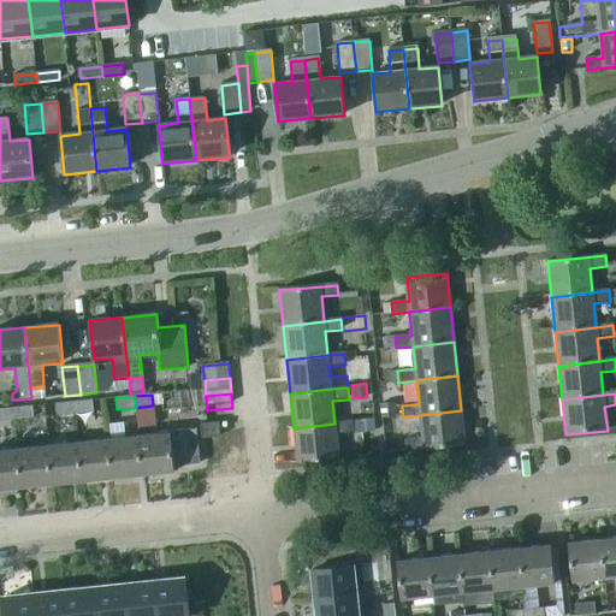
[(76,414),(93,413),(92,401),(75,403),(76,414)]
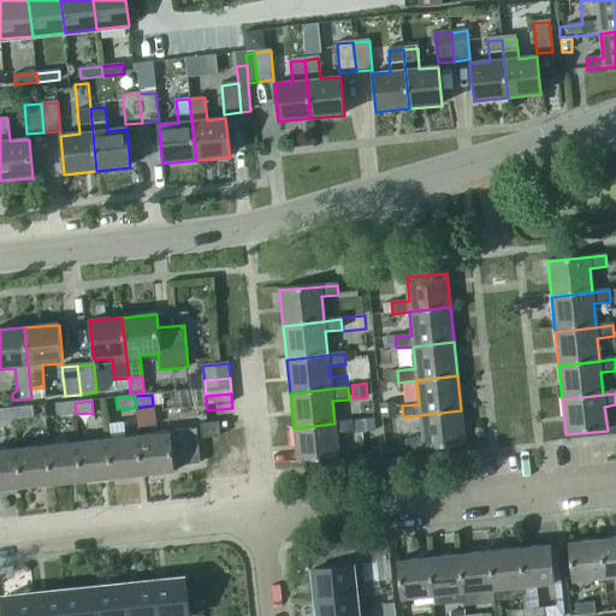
[(57,416),(76,414),(75,403),(55,406),(57,416)]
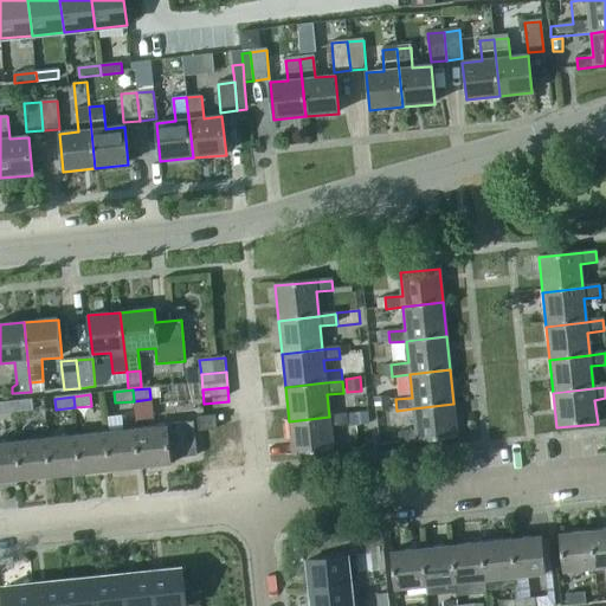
[(33,401),(14,404),(15,414),(34,412),(33,401)]
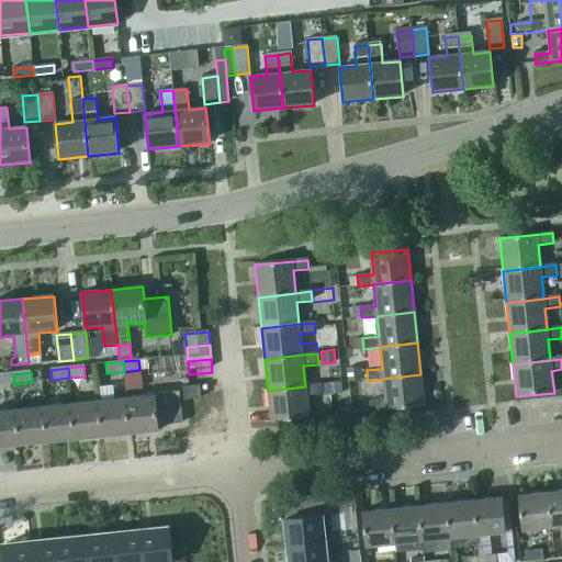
[(0,385),(14,384),(13,374),(0,375),(0,385)]
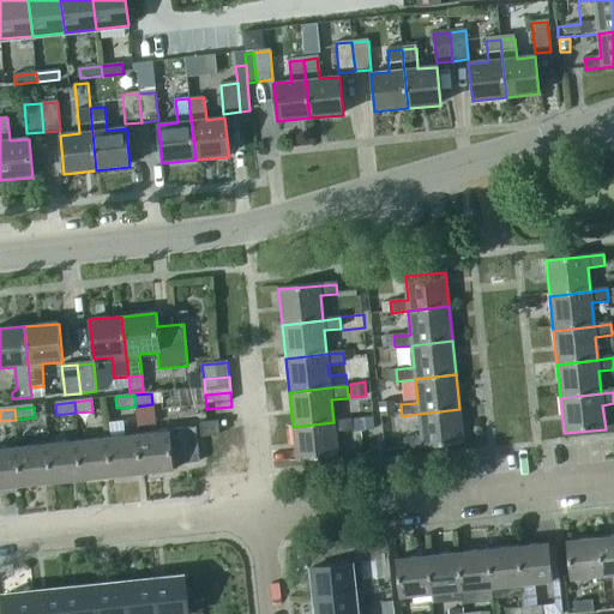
[(463,444),(459,409),(419,414),(421,438),(403,439),(404,450),(463,444)]
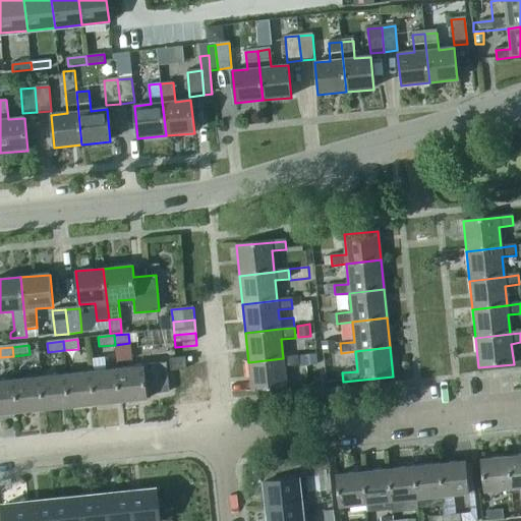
[(316,355),(299,357),(300,366),(306,365),(317,364),(316,355)]
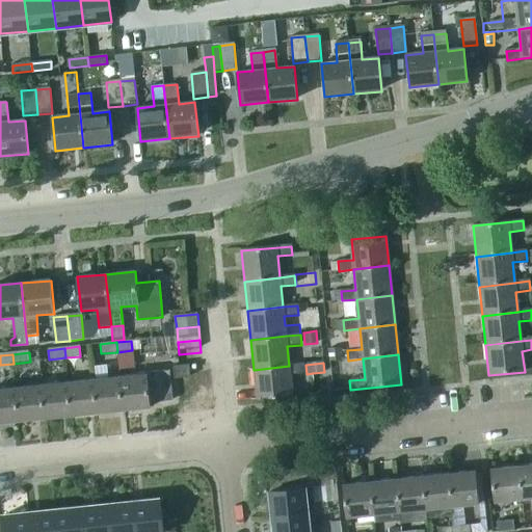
[(174,367),(175,378),(189,377),(188,365),(174,367)]
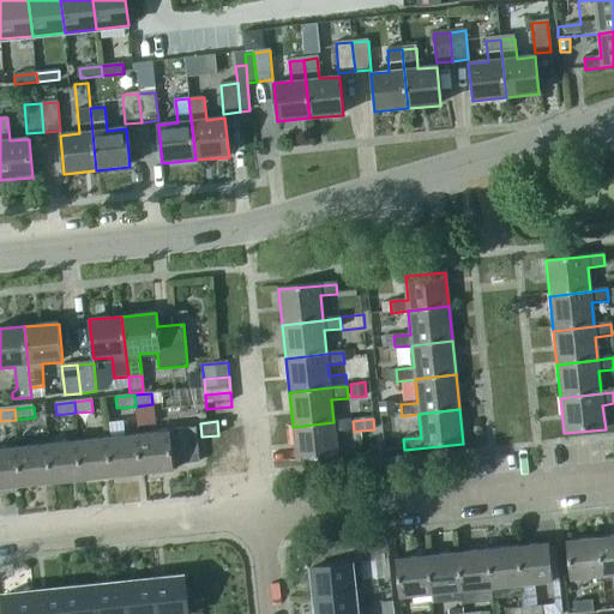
[(333,422),(293,427),(295,462),(337,457),(335,434),(351,433),(350,421),(333,422)]
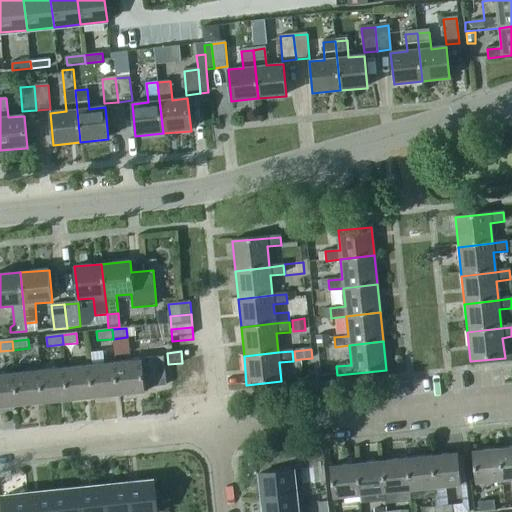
[(141,360),(116,363),(119,396),(145,393),(144,387),(166,385),(163,355),(141,357),(141,360)]
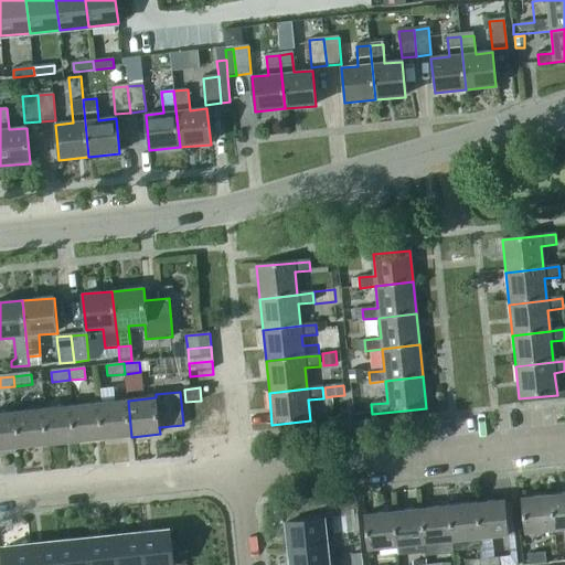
[(104,439),(131,437),(128,401),(99,404),(104,439)]
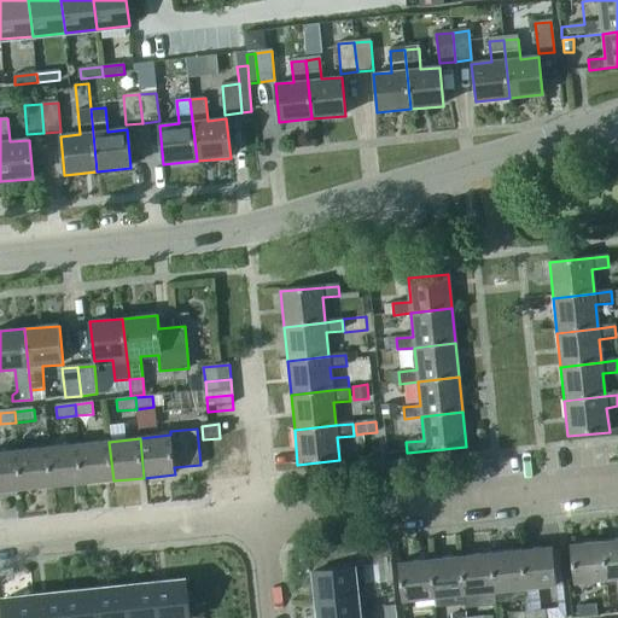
[(97,443),(79,444),(83,484),(114,481),(109,442),(97,443)]
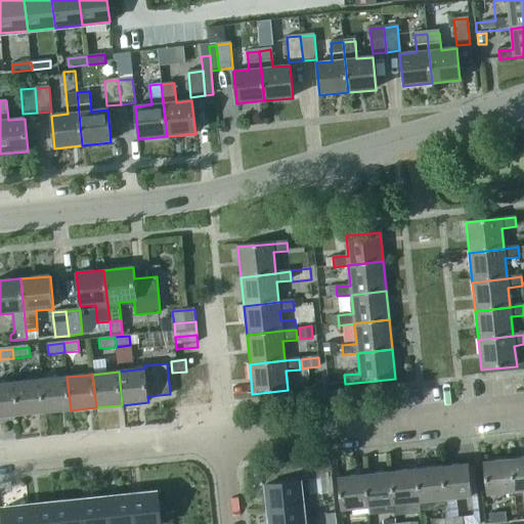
[(45,412),(71,410),(67,377),(41,380),(45,412)]
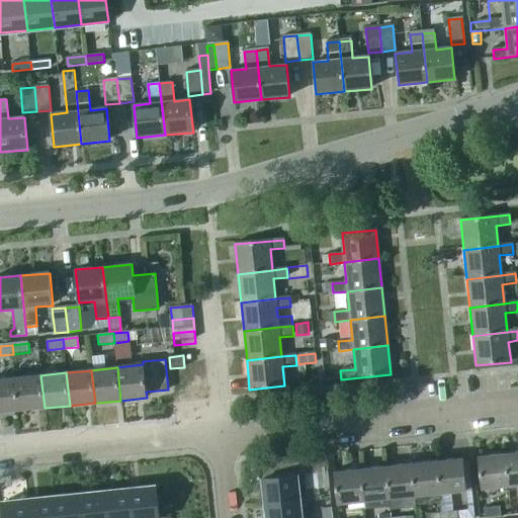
[(40,375),(15,377),(19,411),(45,408),(40,375)]
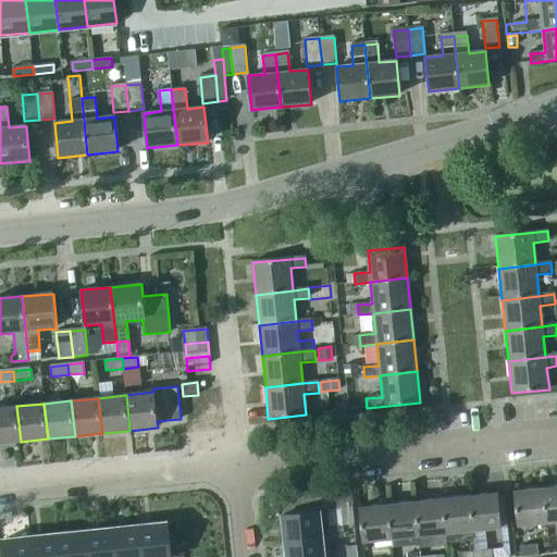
[(0,443),(21,442),(16,406),(0,407),(0,443)]
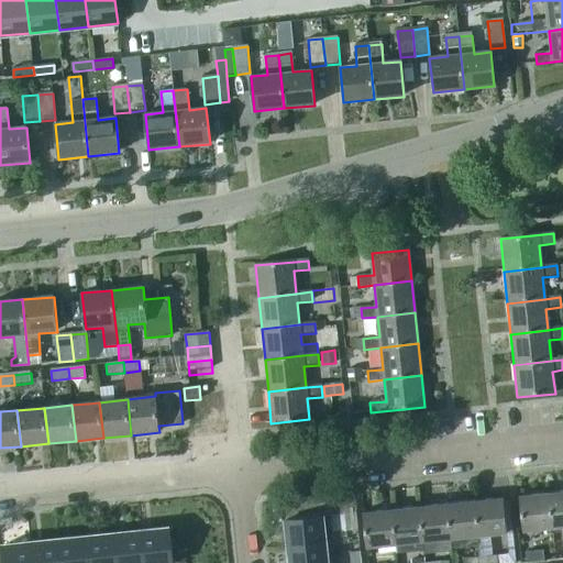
[(562,492),(549,494),(552,530),(562,528),(562,492)]
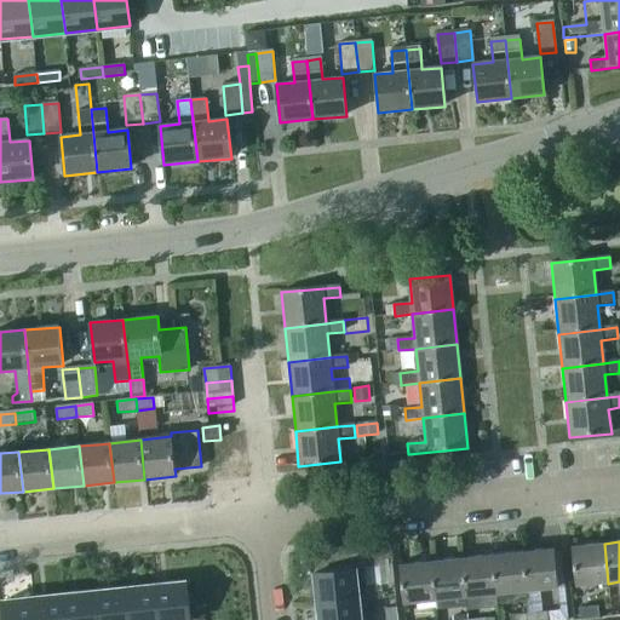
[(577,587),(608,584),(604,544),(573,547),(577,587)]
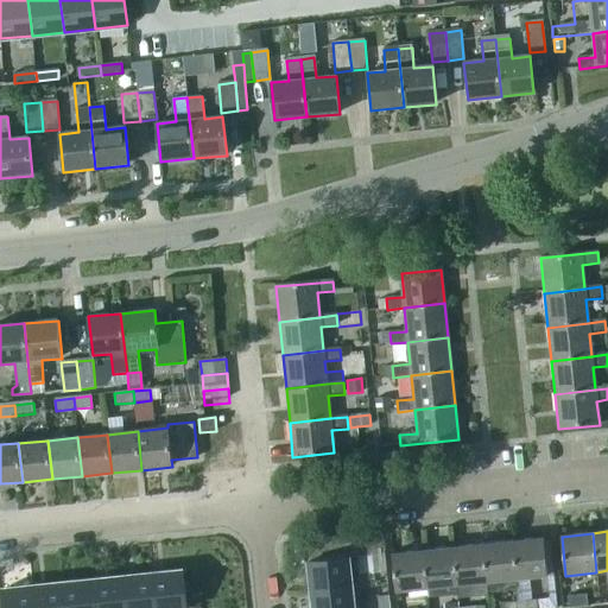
[(543,538),(512,542),(515,581),(546,577),(543,538)]
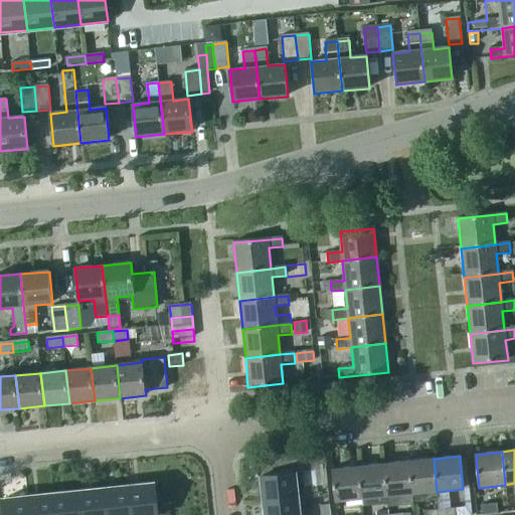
[(421,493),(437,492),(434,459),(408,462),(411,494),(412,504),(422,503),(421,493)]
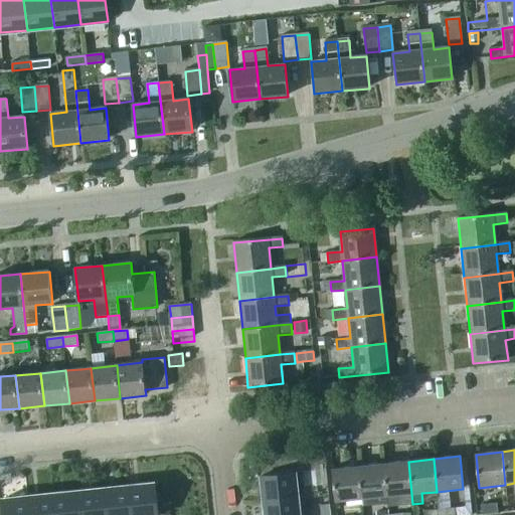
[(408,462),(383,464),(386,497),(411,494),(408,462)]
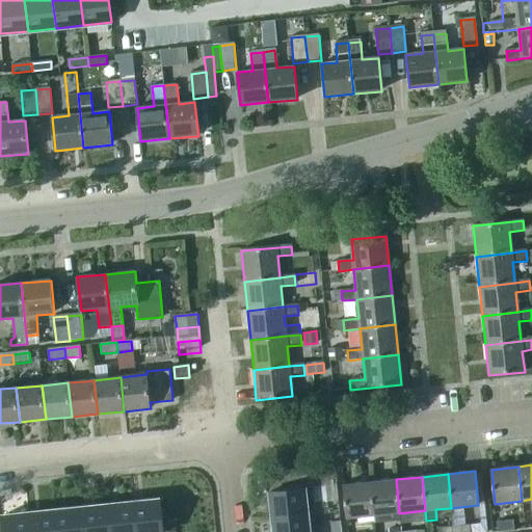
[(396,479),(370,482),(373,516),(399,513),(396,479)]
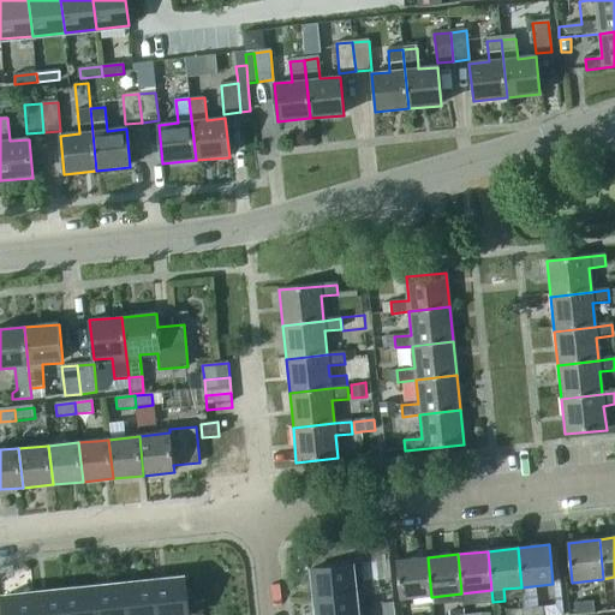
[(431,597),(428,557),(396,561),(401,599),(431,597)]
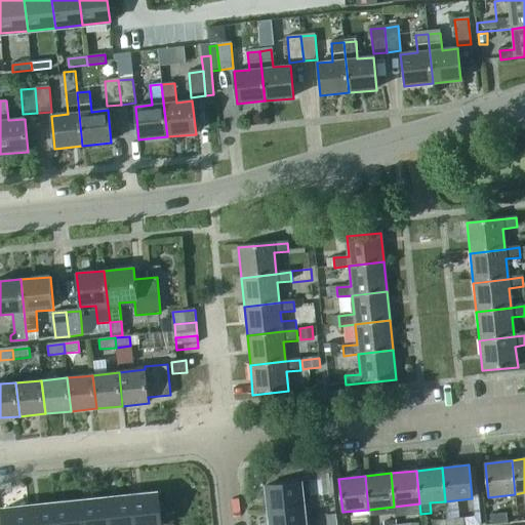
[(322,481),(324,496),(333,495),(331,480),(322,481)]
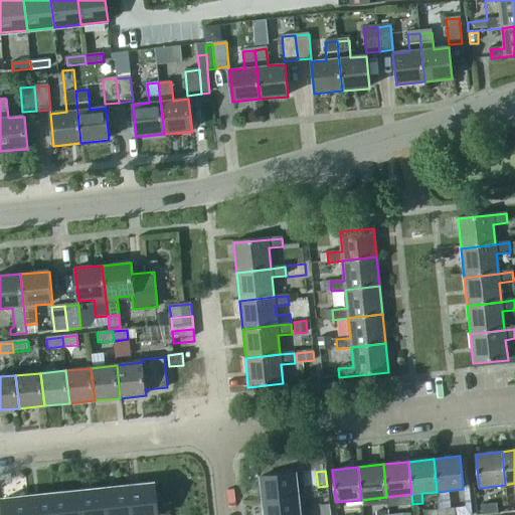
[(295,473),(262,477),(265,502),(297,498),(295,473)]
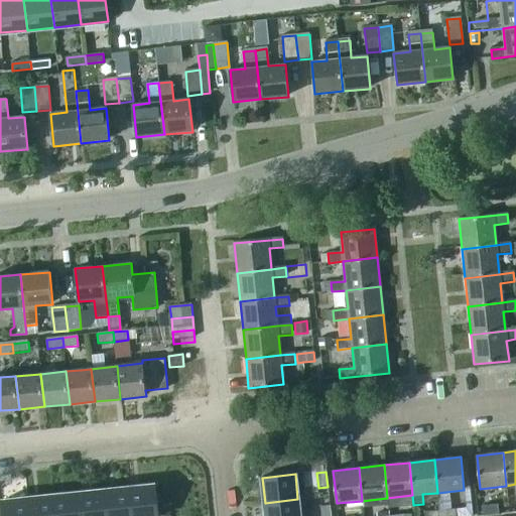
[(157,515),(155,486),(129,488),(131,515),(157,515)]
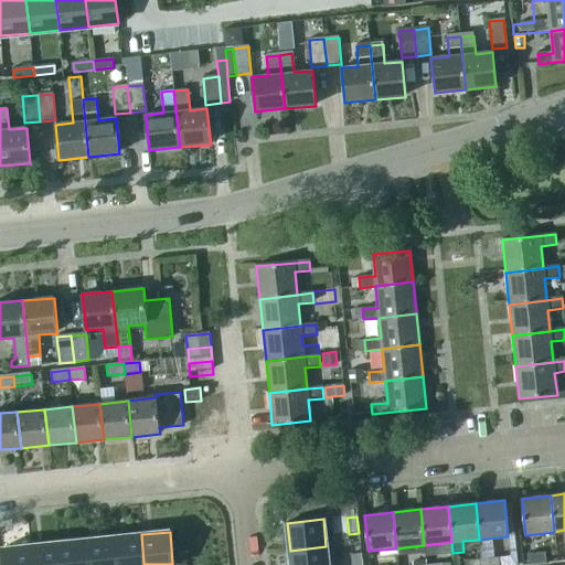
[(116,564),(144,564),(141,534),(114,537),(116,564)]
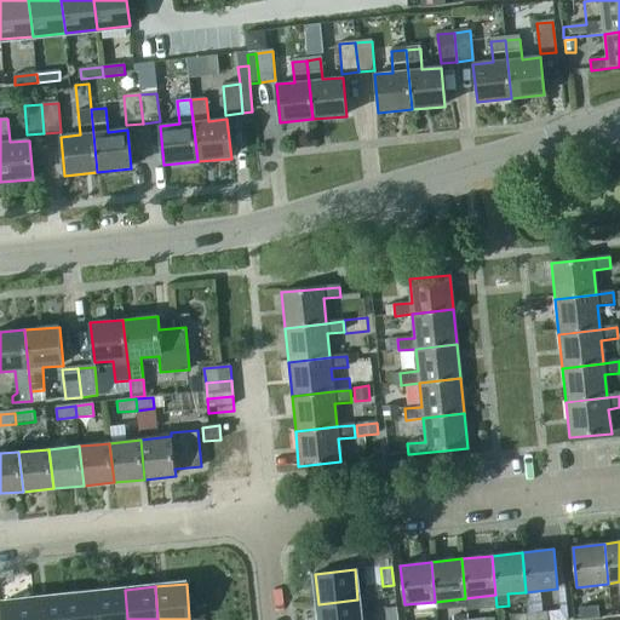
[(127,619),(125,590),(95,592),(96,619),(127,619)]
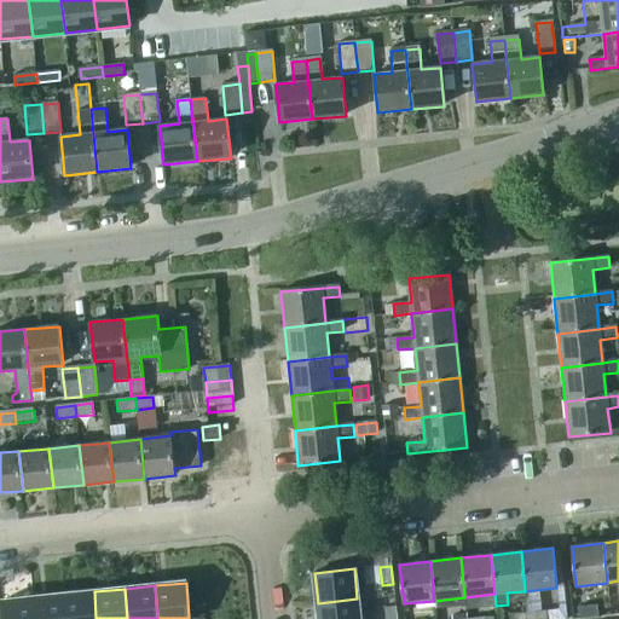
[(65,618),(96,618),(94,591),(64,595),(65,618)]
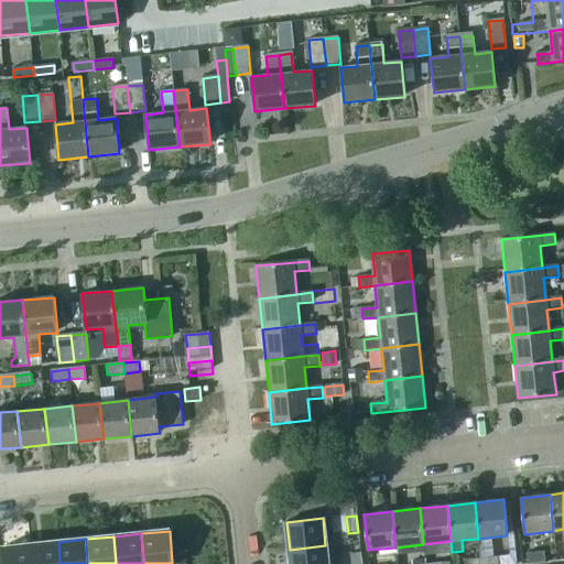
[(32,563),(60,563),(58,542),(30,545),(32,563)]
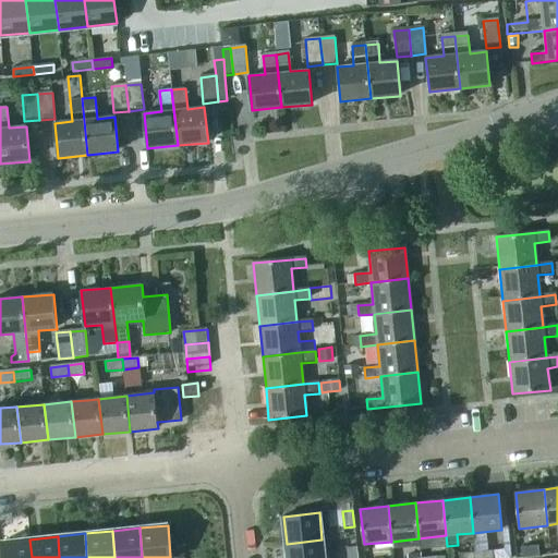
[(32,557),(29,540),(2,542),(3,557),(32,557)]
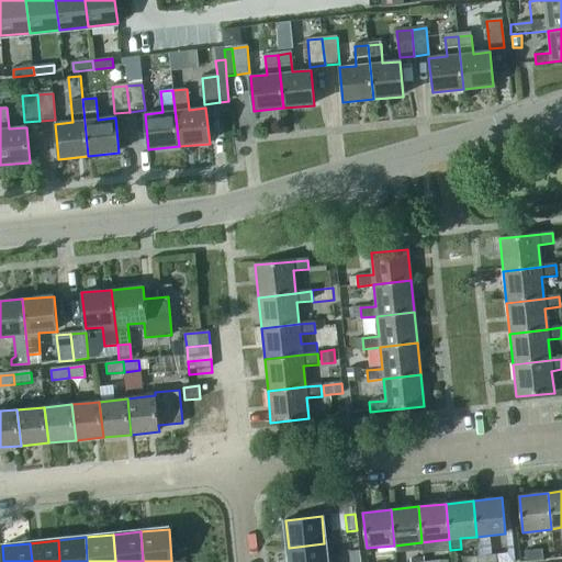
[(326,561),(324,543),(289,548),(289,561),(326,561)]
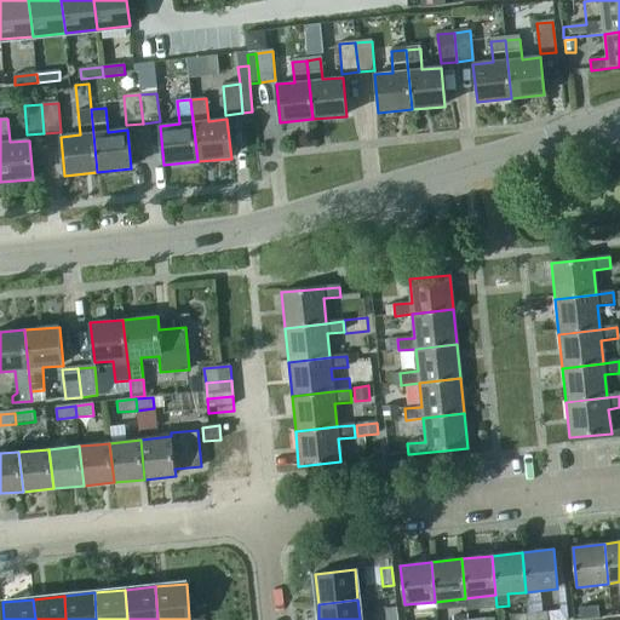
[(579,610),(580,619),(583,619),(598,619),(597,608),(579,610)]
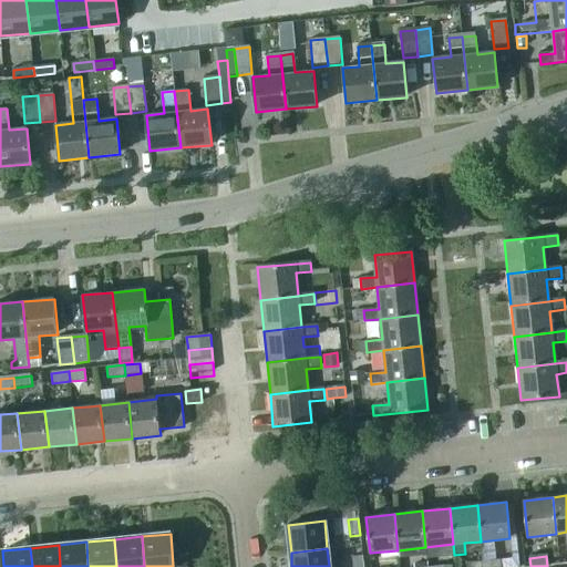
[(352,558),(352,566),(363,566),(362,557),(352,558)]
